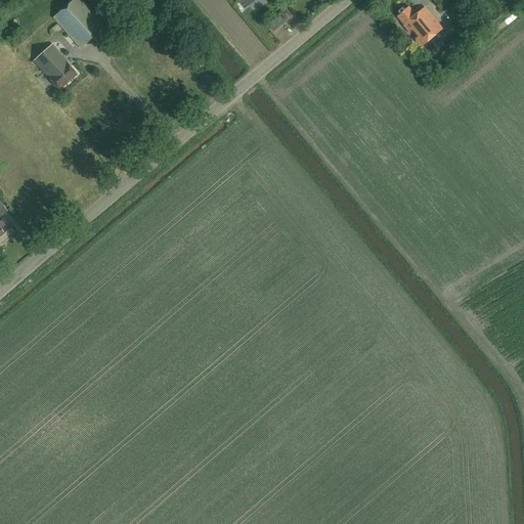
[(81,49),(105,27),(81,0),(73,0),(53,18),(81,49)]
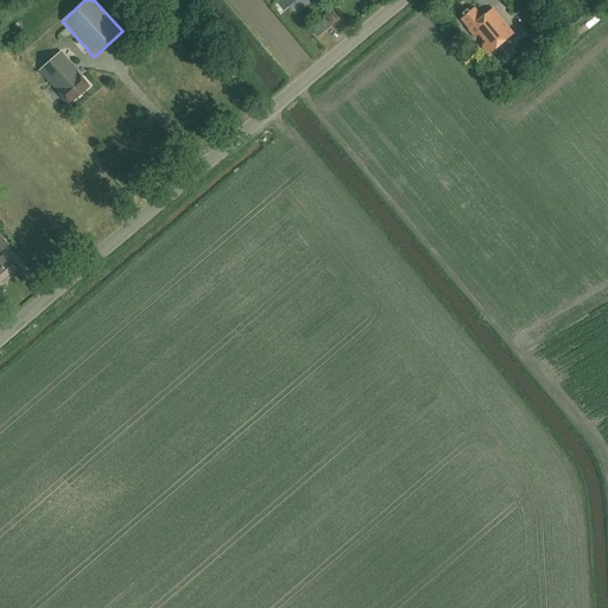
[(514,14),(529,1),(526,0),(502,0),(514,14)]
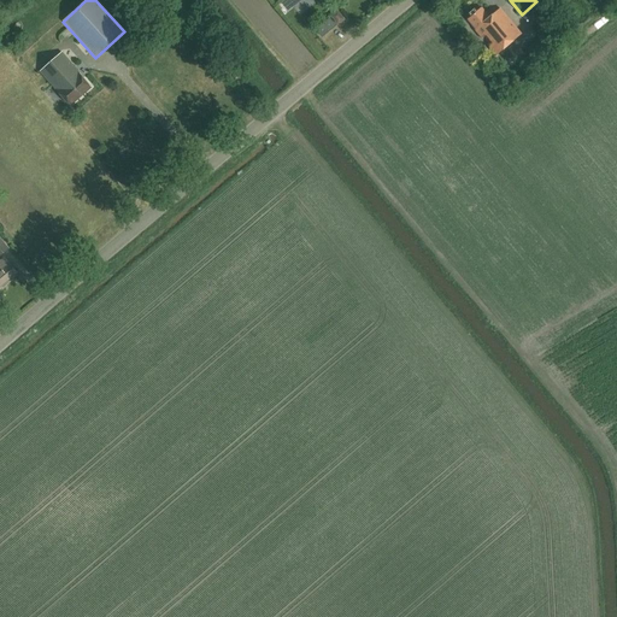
[(494,56),(521,34),(500,9),(489,18),(481,9),(468,19),(475,29),(474,30),(494,56)]
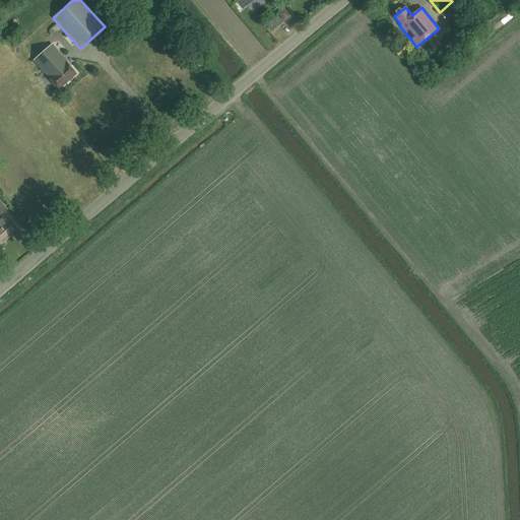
[(271,31),(282,22),(278,16),(266,25),(271,31)]
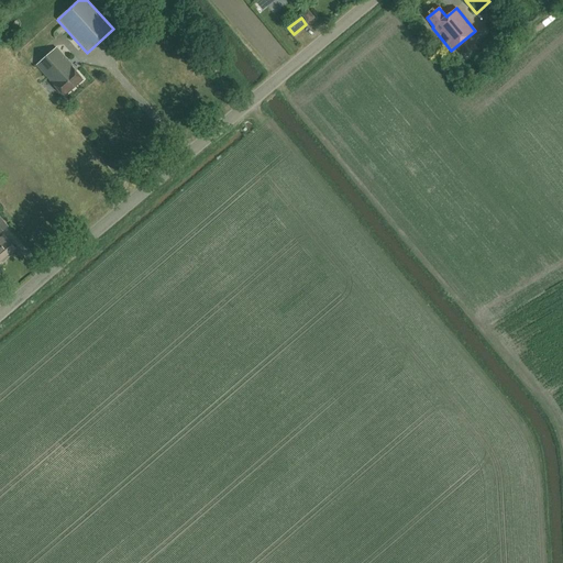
[(72,65),(56,48),(37,66),(65,96),(84,79),(70,65),(72,65)]
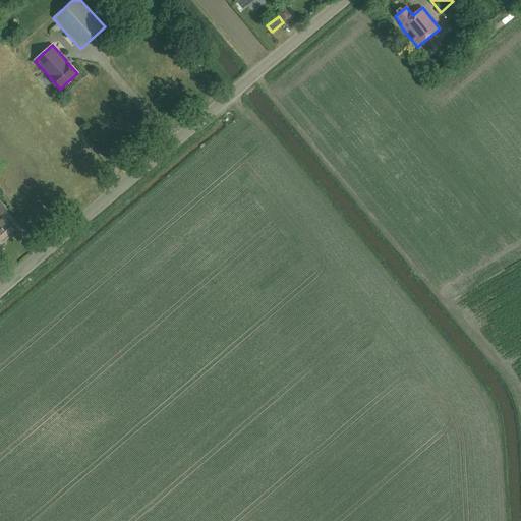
[(0,241),(14,230),(4,218),(0,221),(0,241)]
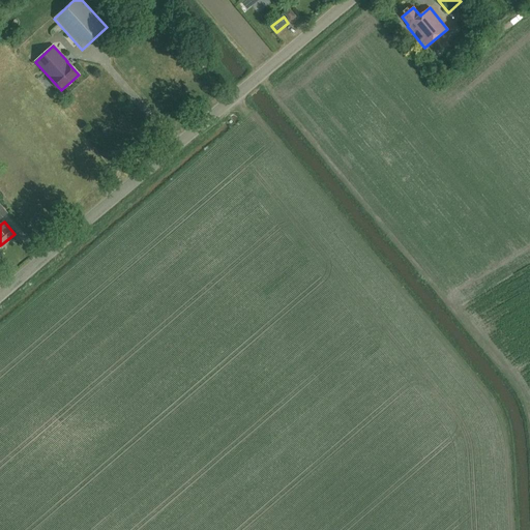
All buildings are outlined.
